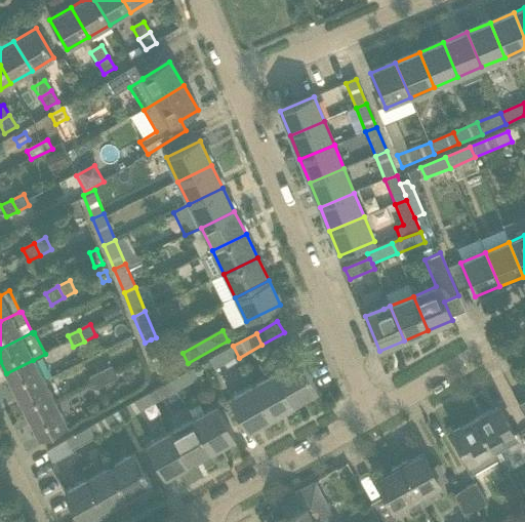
[(239,358),(233,346),(208,360),(215,371),(239,358)]
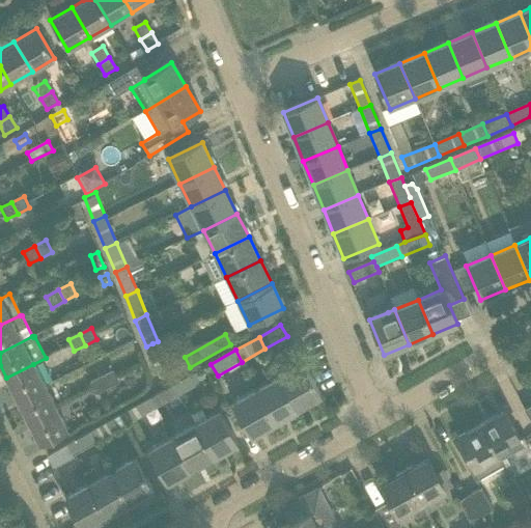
[(279,377),(298,410),(320,396),(302,363),(279,377)]
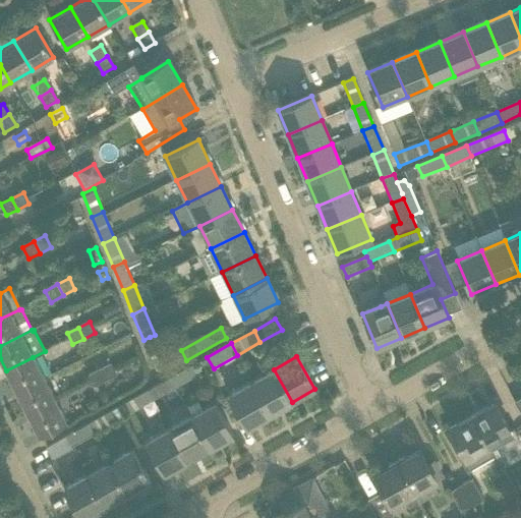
[(43,379),(33,357),(6,370),(16,392),(43,379)]
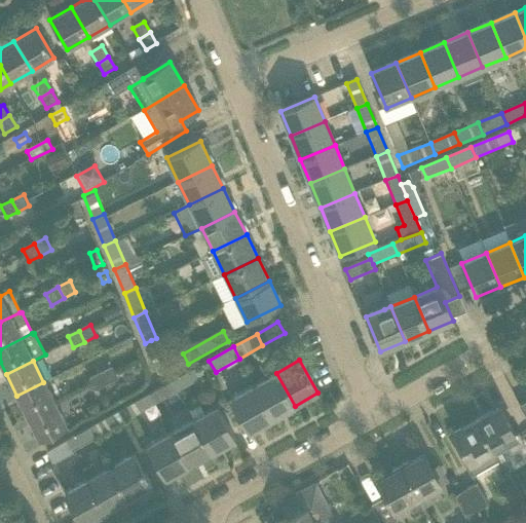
[(101,374),(106,385),(118,380),(112,368),(101,374)]
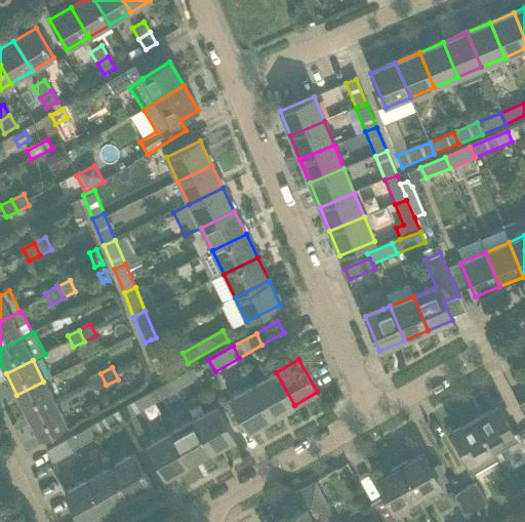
[(172,380),(178,391),(200,378),(194,368),(172,380)]
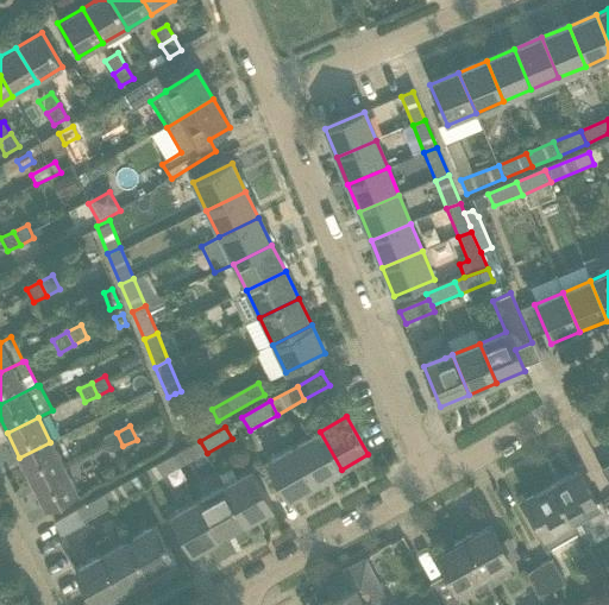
[(315,484),(341,470),(320,432),(294,447),(315,484)]
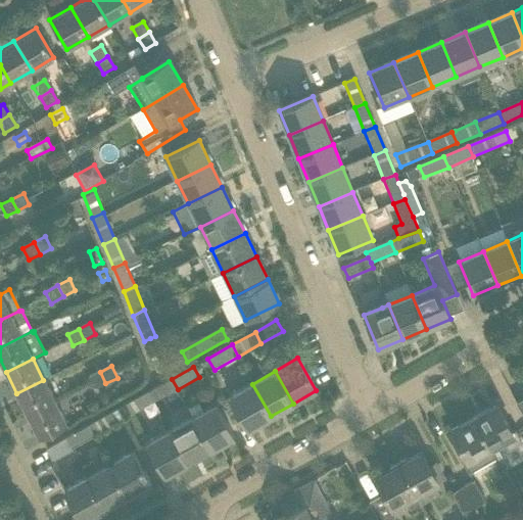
[(94,389),(105,383),(100,372),(88,377),(94,389)]
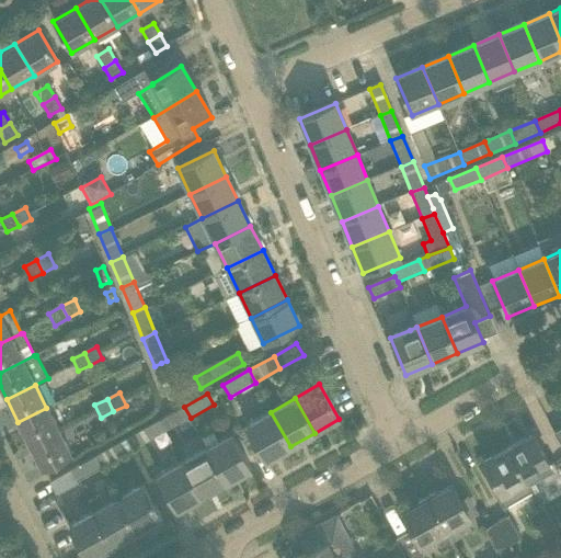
[(160,420),(165,432),(191,418),(184,407),(160,420)]
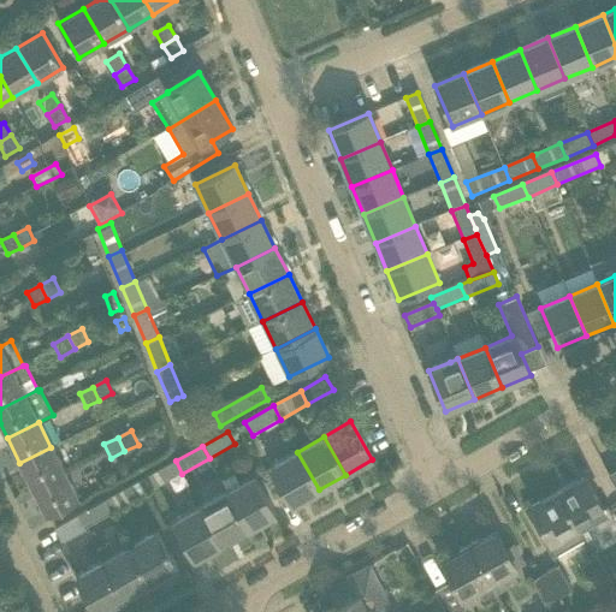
[(64,473),(51,447),(19,463),(33,488),(64,473)]
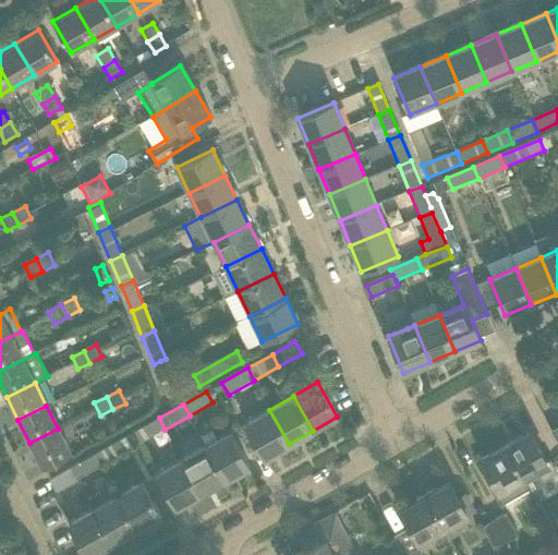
[(289,444),(269,410),(245,423),(264,458),(289,444)]
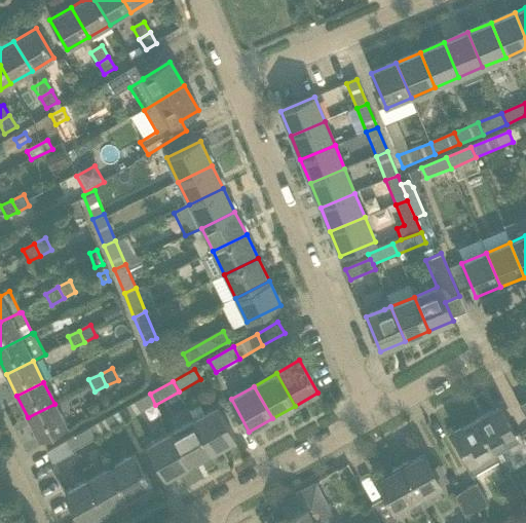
[(150,394),(126,407),(132,418),(155,405),(150,394)]
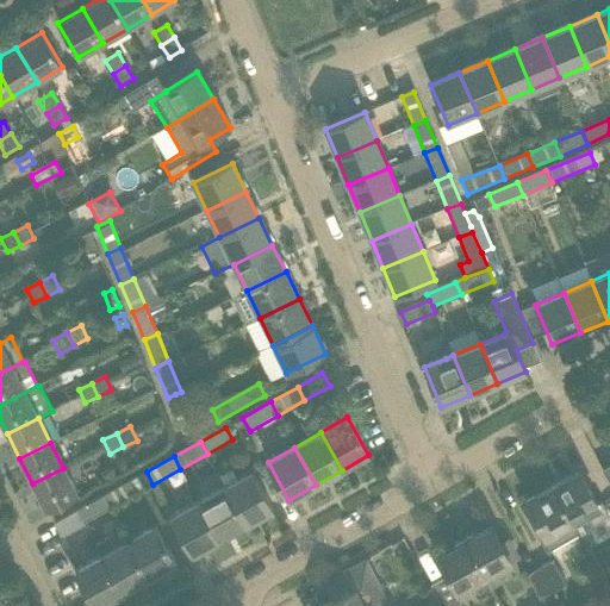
[(76,494),(63,468),(32,483),(45,510),(76,494)]
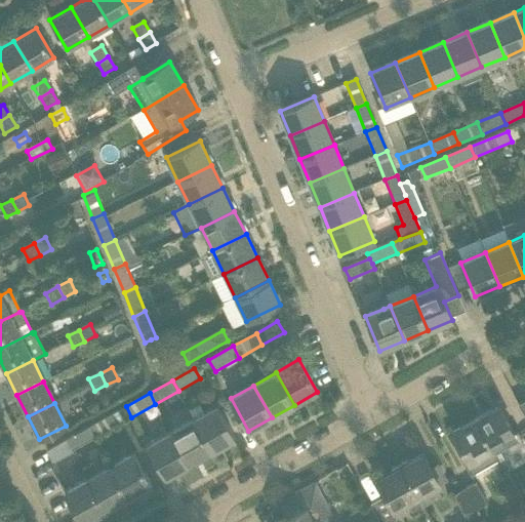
[(193,419),(211,451),(234,439),(216,407),(193,419)]
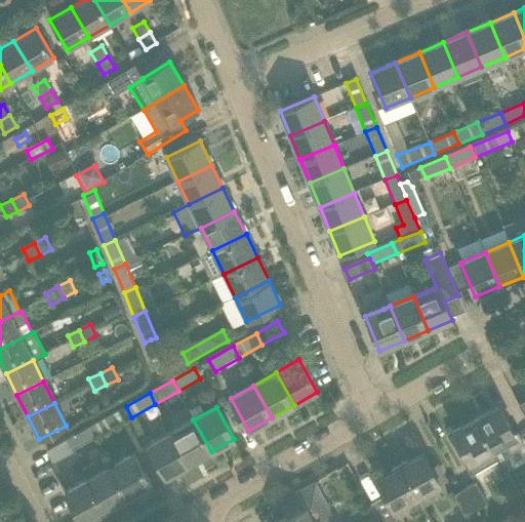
[(490,412),(476,420),(492,450),(506,443),(511,452),(524,444),(518,433),(514,435),(498,407),(497,408),(498,409),(491,413),(490,411),(489,412),(490,412)]
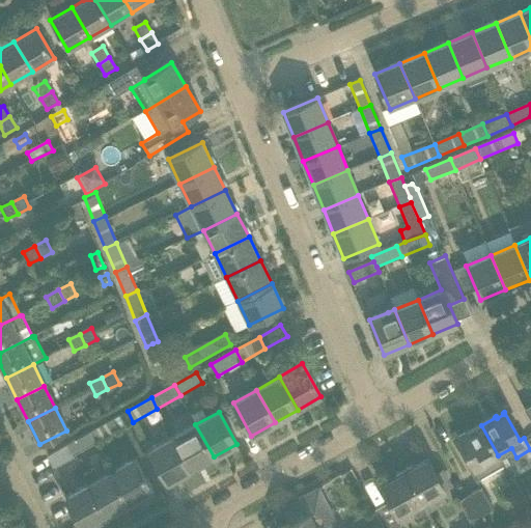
[(90,433),(96,443),(119,431),(112,420),(90,433)]
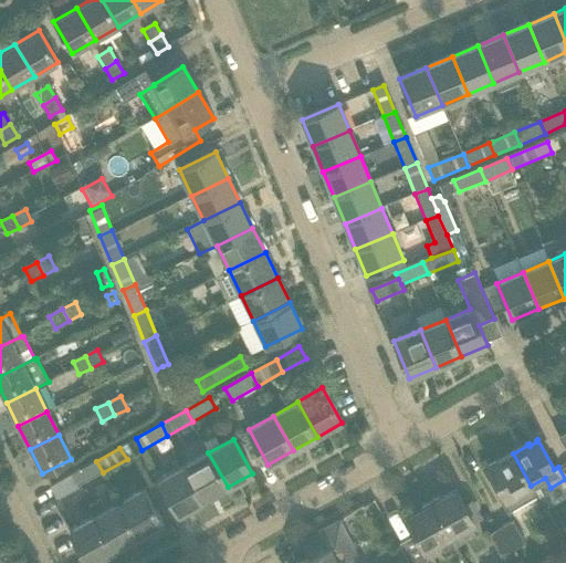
[(203,501),(228,487),(208,452),(184,467),(203,501)]
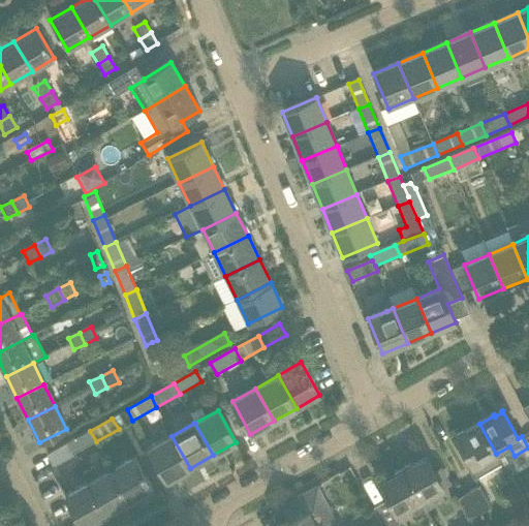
[(502,464),(496,454),(479,424),(465,432),(465,431),(464,432),(465,433),(458,437),(458,436),(456,436),(466,454),(461,457),(473,481),(502,464)]
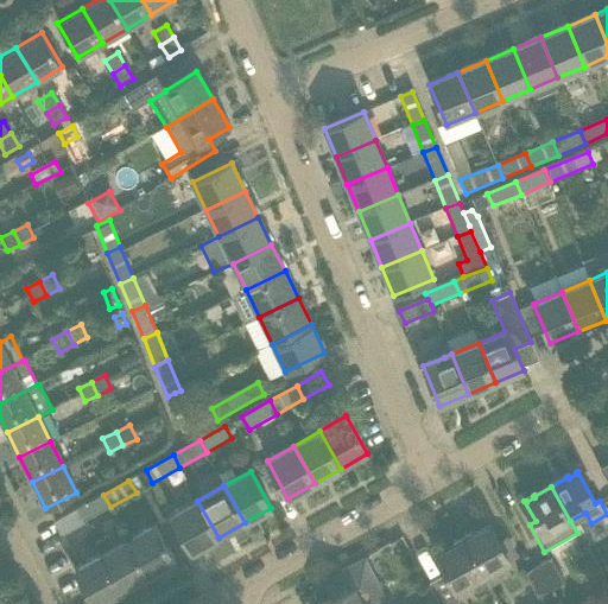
[(84,521),(111,507),(103,495),(78,509),(84,521)]
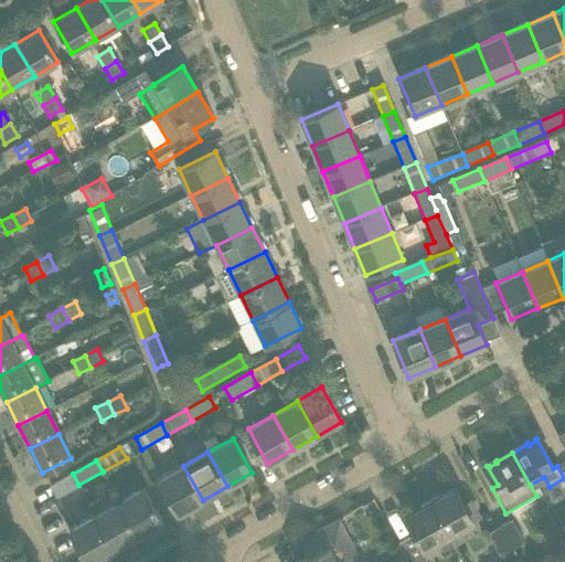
[(159,479),(168,495),(179,515),(203,500),(183,466),(159,479)]
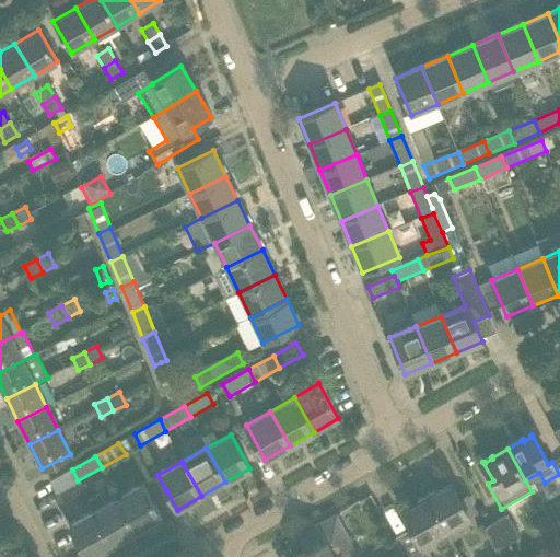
[(78,480),(72,470),(49,482),(56,495),(78,482),(78,480)]
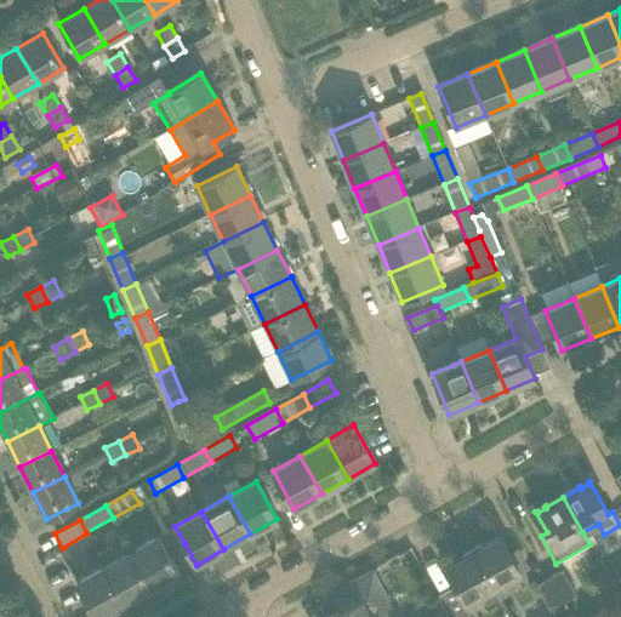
[(130,552),(152,589),(178,575),(158,536),(130,552)]
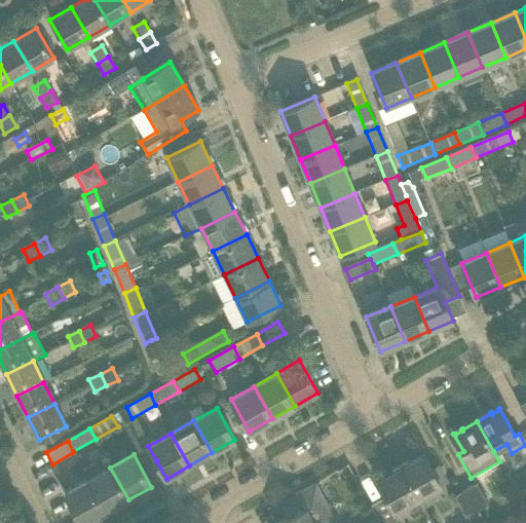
[(407,461),(399,465),(422,508),(433,502),(426,493),(446,483),(437,468),(431,471),(423,455),(422,456),(422,457),(409,464),(409,463),(408,464),(407,461)]
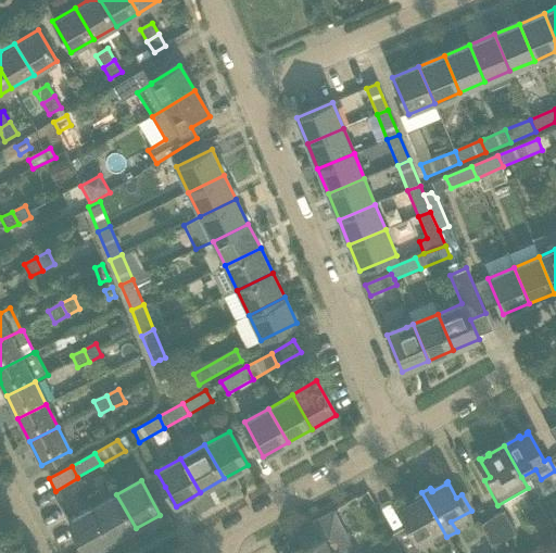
[(136,528),(116,494),(104,501),(100,493),(97,492),(87,498),(92,507),(112,542),(136,528)]
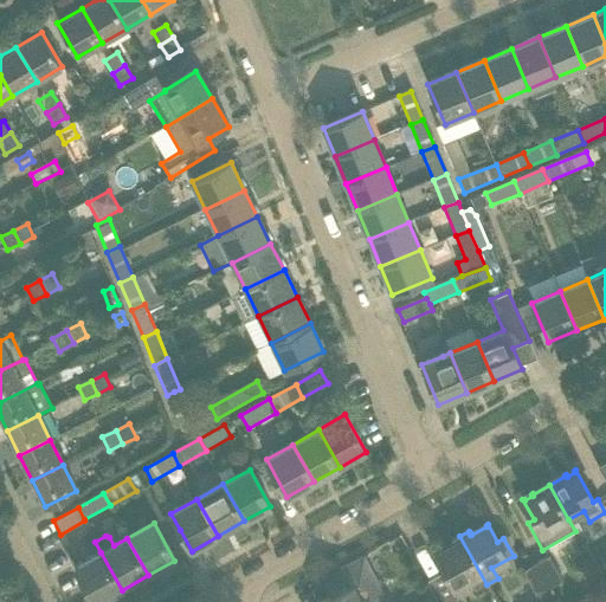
[(487,584),(459,536),(451,542),(452,544),(452,545),(437,554),(436,554),(445,570),(426,581),(437,601),(458,601),(456,588),(469,581),(476,591),(487,584)]
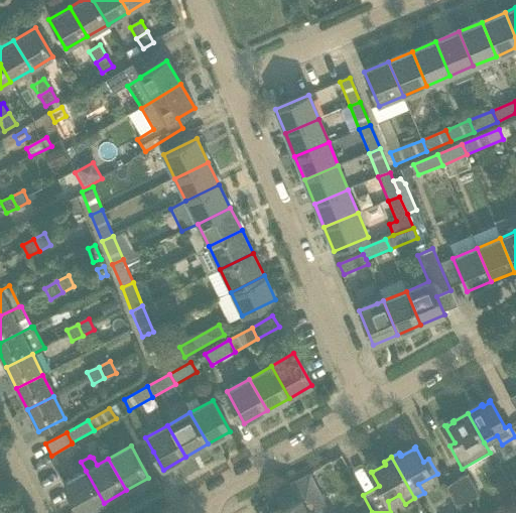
[(87,512),(104,503),(86,471),(63,484),(80,512),(87,512)]
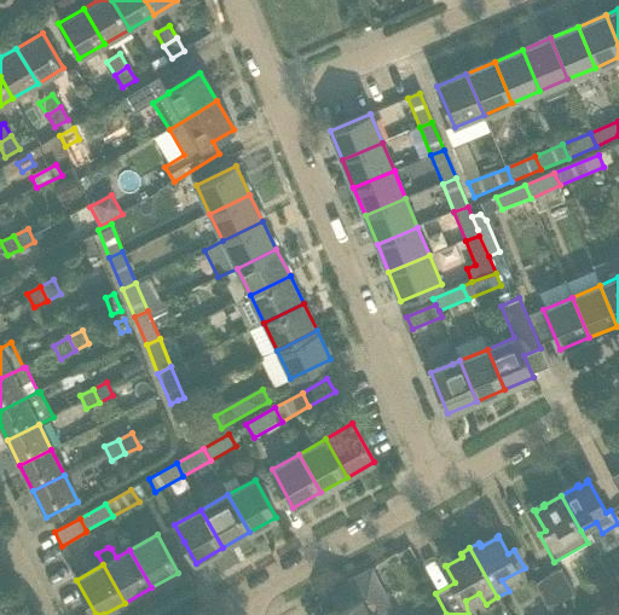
[(379,614),(392,608),(382,590),(372,569),(347,582),(357,601),(331,614),(379,614)]
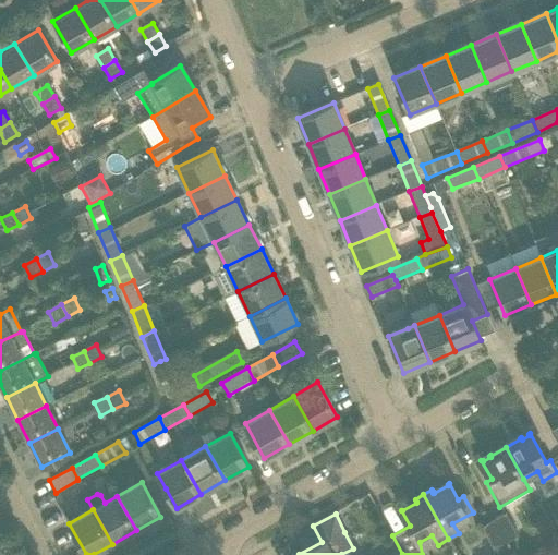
[(493,521),(505,543),(518,537),(506,514),(493,521)]
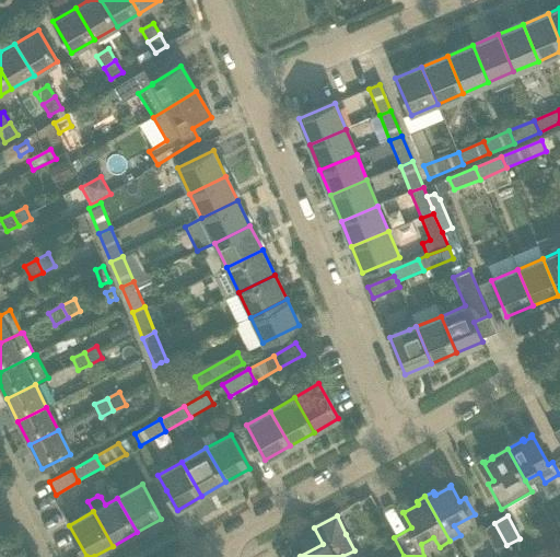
[(506,545),(494,523),(482,530),(496,552),(506,545)]
